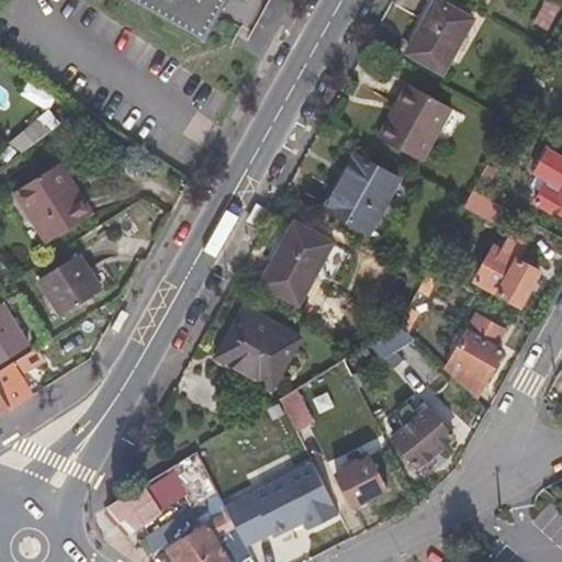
[(226,0),(120,0),(202,46),(226,0)]
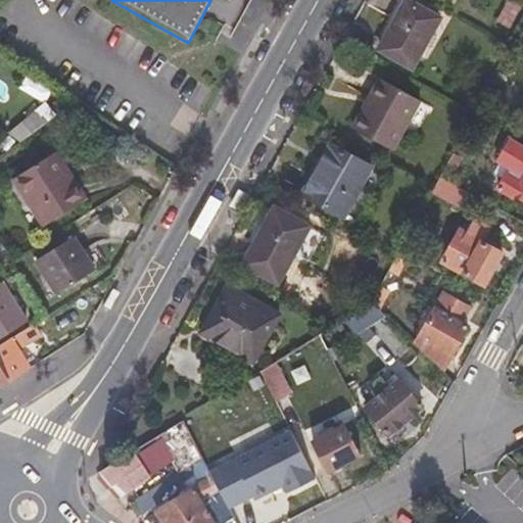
[(438,14),(412,0),(405,0),(381,42),(412,60),(438,14)]
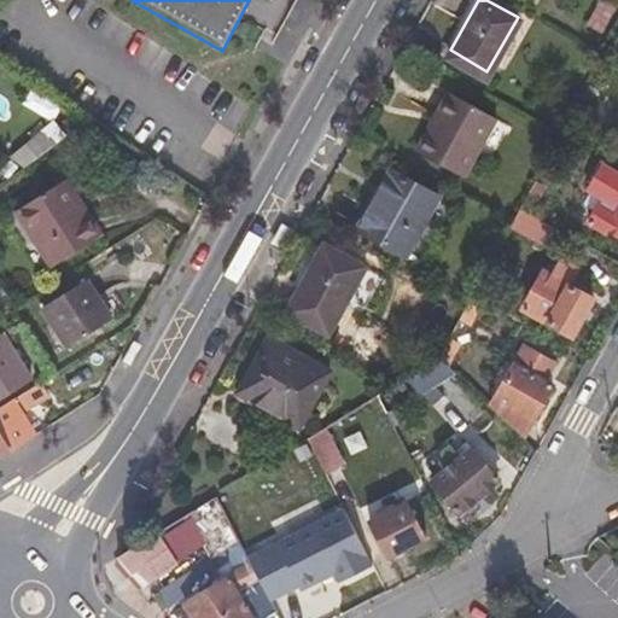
[(432,130),(455,91),(449,87),(426,127),(432,130)]
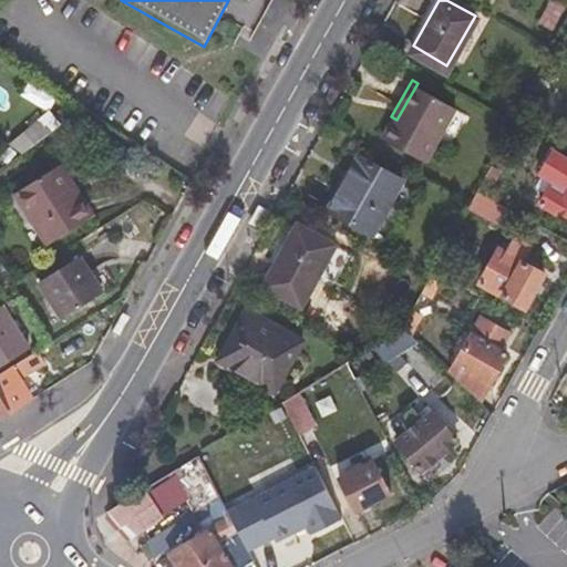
[(455,104),(418,83),(397,120),(391,116),(381,135),(423,158),(455,104)]
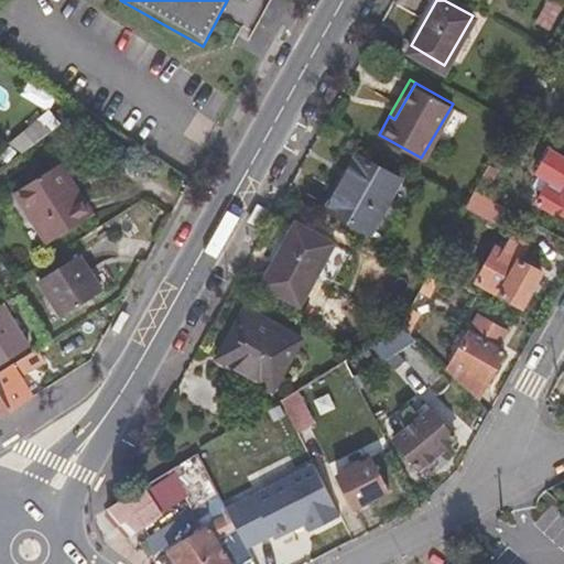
[(514,116),(510,122),(477,184),(484,187),(520,119),(514,116)]
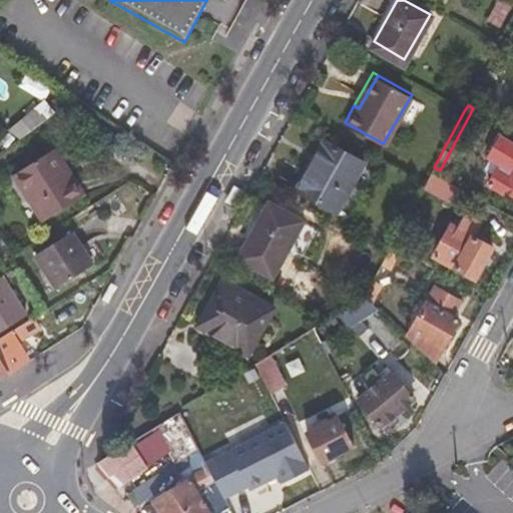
[(25,137),(50,120),(41,107),(17,126),(25,137)]
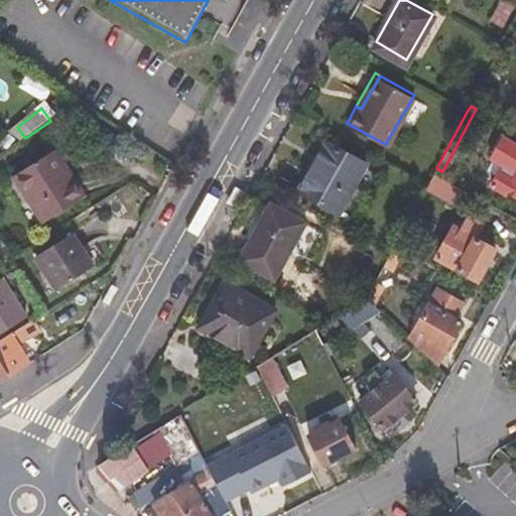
[(365,161),(328,140),(300,188),(338,210),(365,161)]
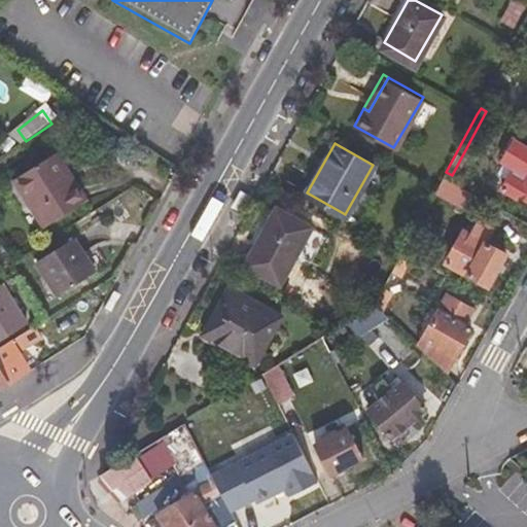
[(526,152),(511,143),(498,165),(503,168),(498,179),(503,182),(498,190),(511,198),(514,195),(526,202),(526,152)]
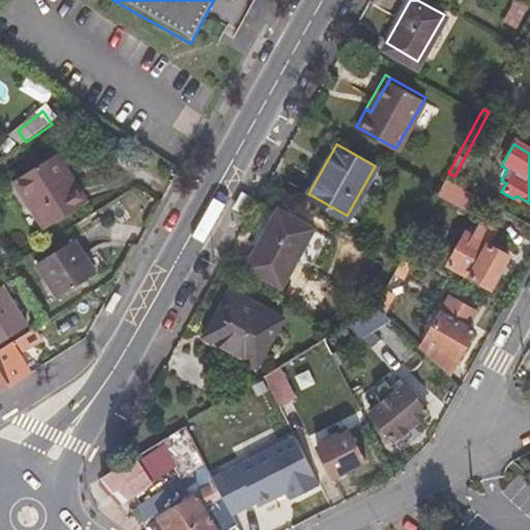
[(75,176),(61,156),(20,185),(51,232),(90,204),(72,178),(75,176)]
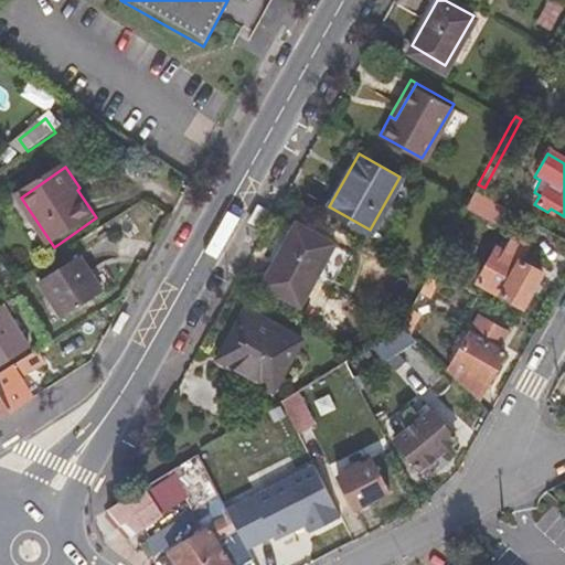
[(473,192),(468,201),(464,210),(488,224),(499,205),(473,192)]
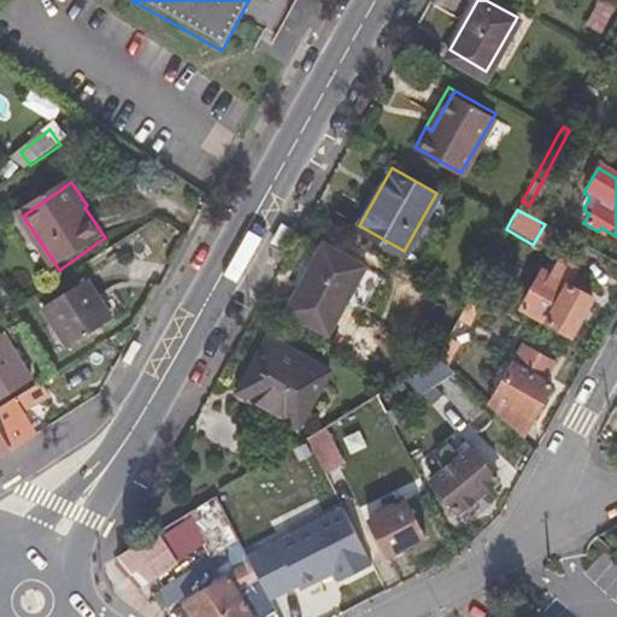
[(366,264),(325,241),(287,307),(330,331),(366,264)]
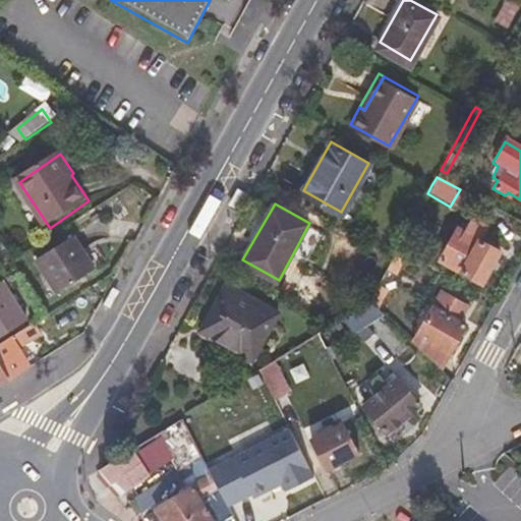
[(484,231),(462,219),(440,258),(481,282),(497,257),(476,246),(484,231)]
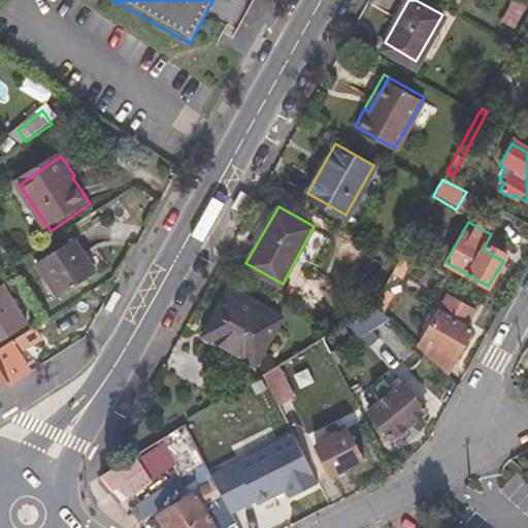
[(92,272),(71,241),(36,264),(56,296),(92,272)]
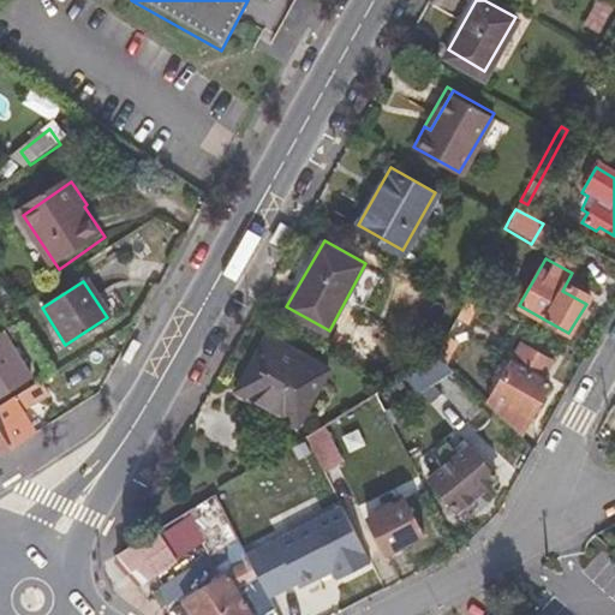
[(470,290),(464,302),(454,317),(464,323),(470,320),(484,297),(470,290)]
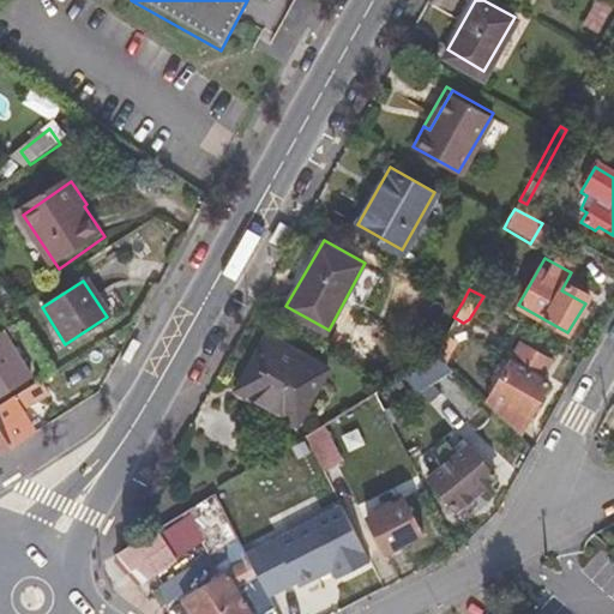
[(330,366),(270,332),(240,387),(300,420),(330,366)]
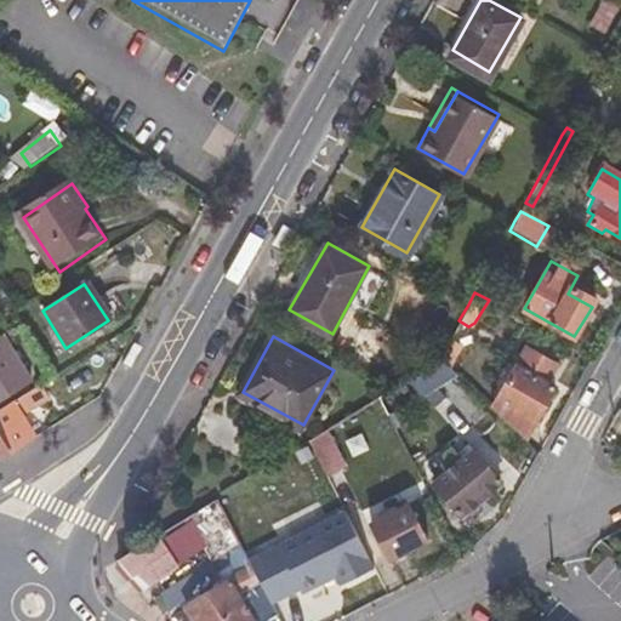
[(0,339),(0,394),(26,380),(0,339)]
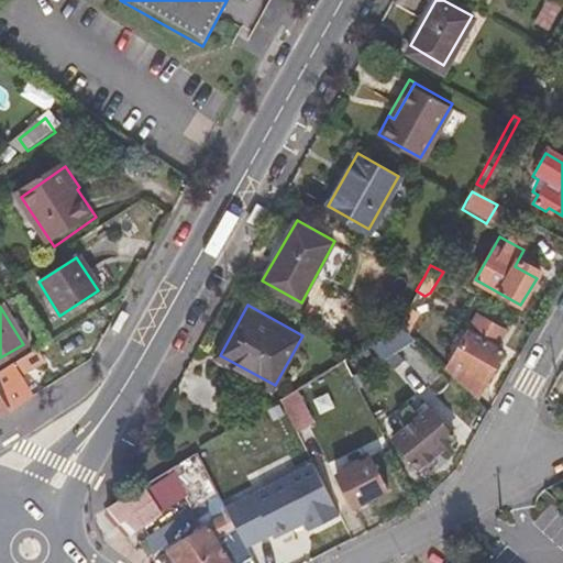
[(419,317),(406,309),(396,327),(408,337),(419,317)]
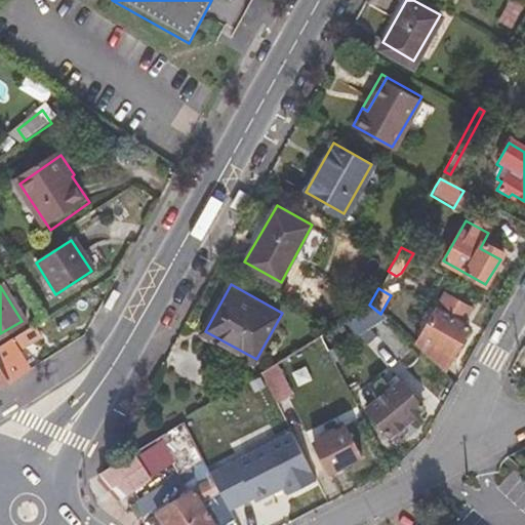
[(415,348),(442,372),(467,327),(459,324),(468,309),(445,296),(415,348)]
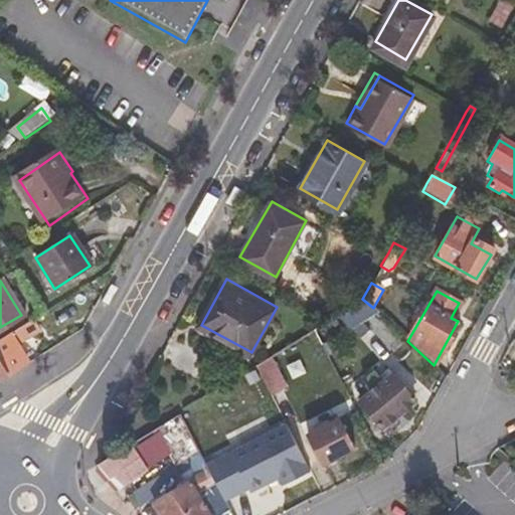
[(362,299),(335,316),(342,327),(345,326),(353,338),(365,331),(360,322),(376,312),(373,308),(362,299)]
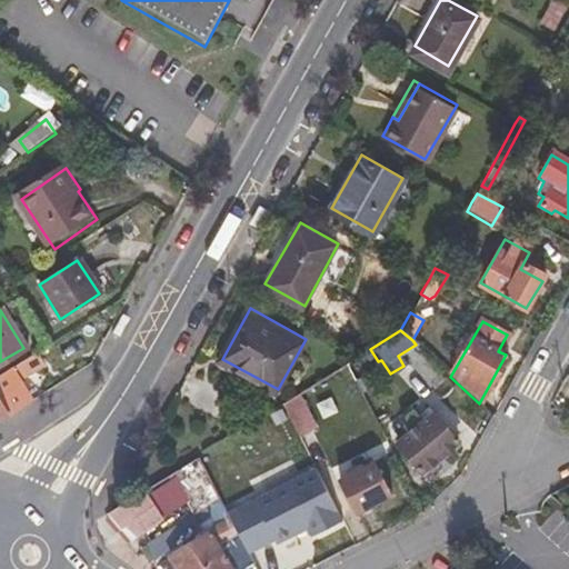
[(0,375),(0,420),(25,405),(5,372),(0,375)]
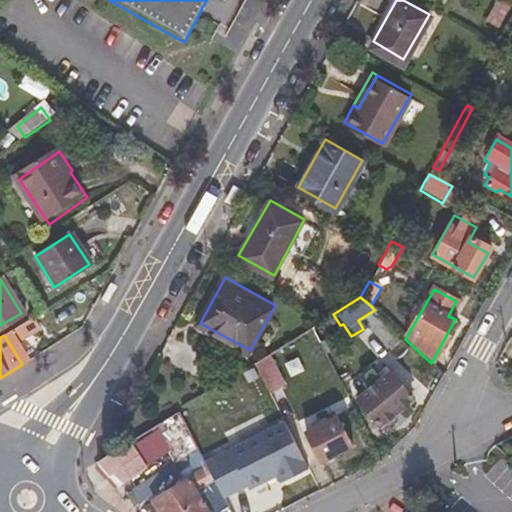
[(291,356),(284,345),(266,356),(271,368),(291,356)]
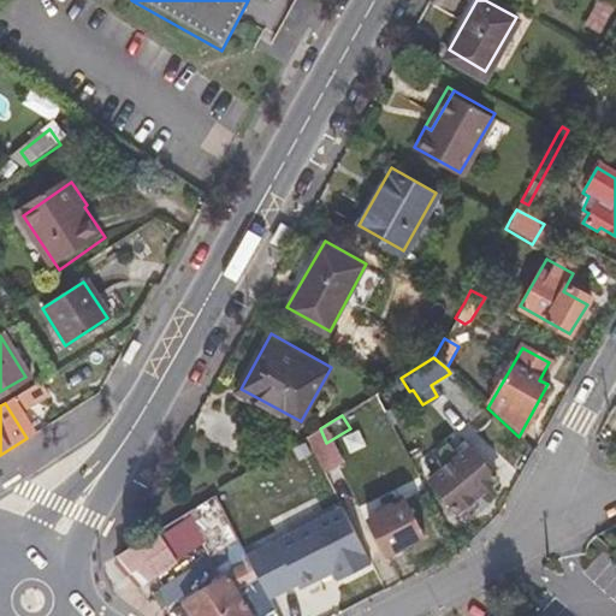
[(303,439),(323,475),(338,467),(326,443),(320,428),(303,439)]
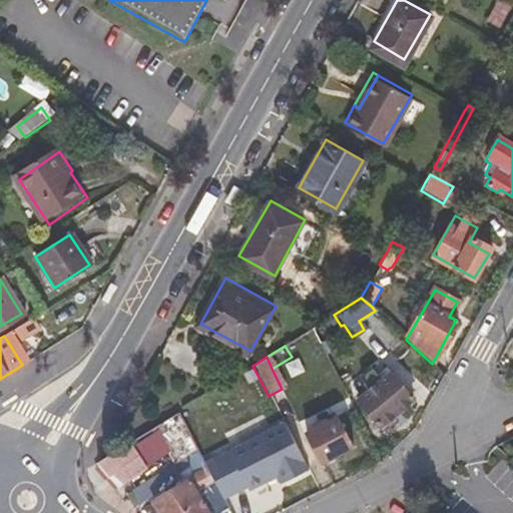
[(413,399),(392,377),(384,384),(379,380),(367,392),(371,396),(357,410),(378,433),(413,399)]
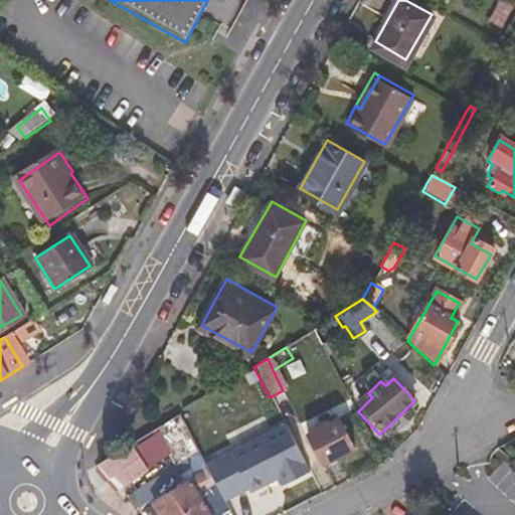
[(230,514),(178,414),(156,428),(174,467),(184,462),(195,481),(154,508),(158,514),(230,514)]
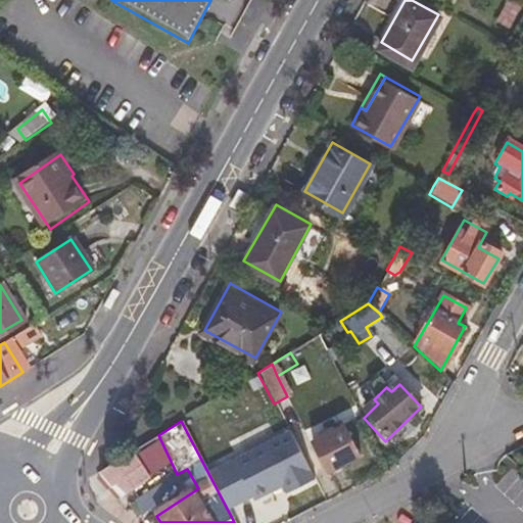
[(205,422),(187,430),(195,446),(207,440),(205,437),(211,435),(205,422)]
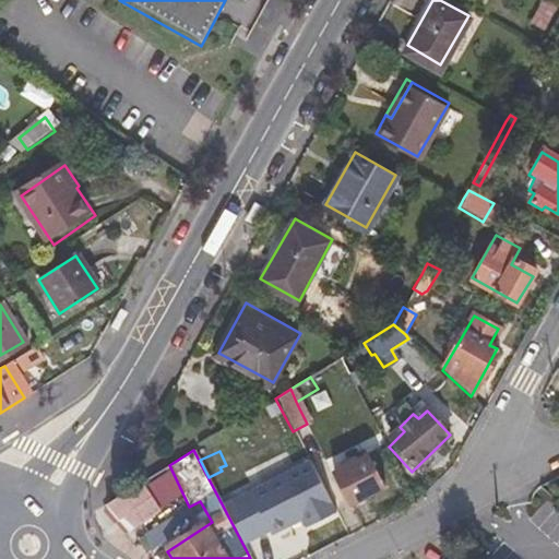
[(382,491),(366,460),(332,476),(349,509),(382,491)]
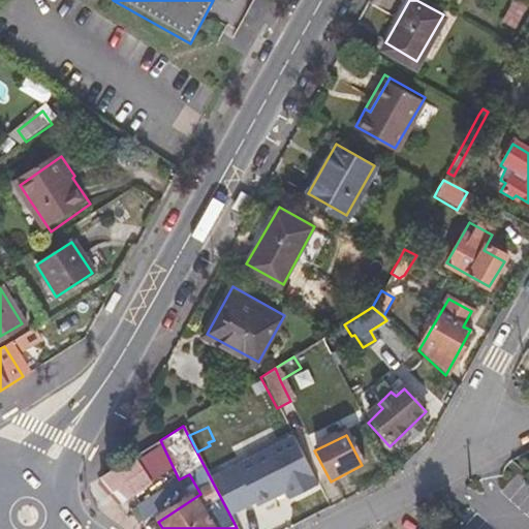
[(103,476),(100,478),(112,492),(116,491),(124,499),(149,483),(132,458),(103,476)]
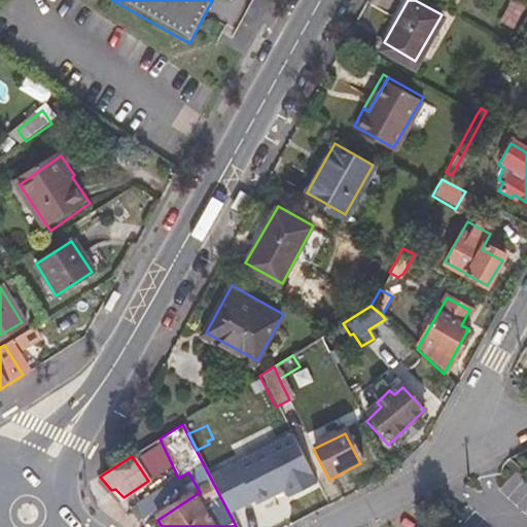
[(294,495),(278,462),(240,482),(256,515),(294,495)]
